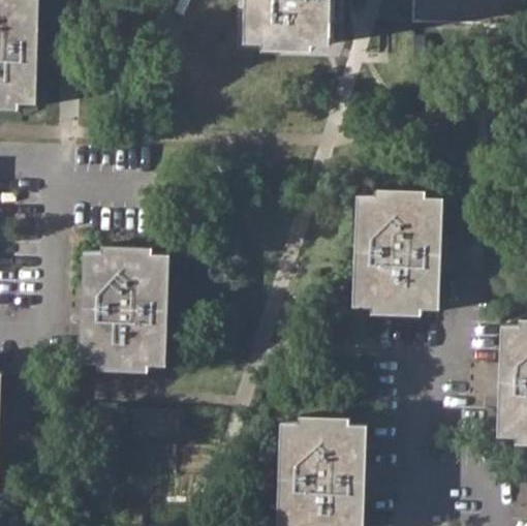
[(0,110),(18,112),(17,104),(35,105),(38,0),(0,0),(0,110)]
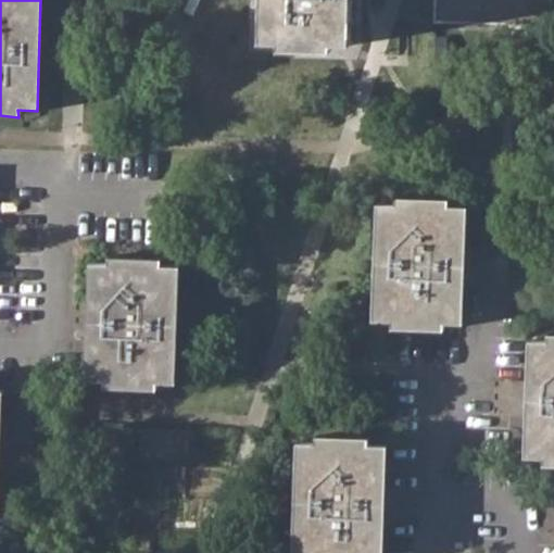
[(260,0),(259,42),(279,42),(279,50),(329,51),(330,45),(349,45),(350,0),(260,0)]
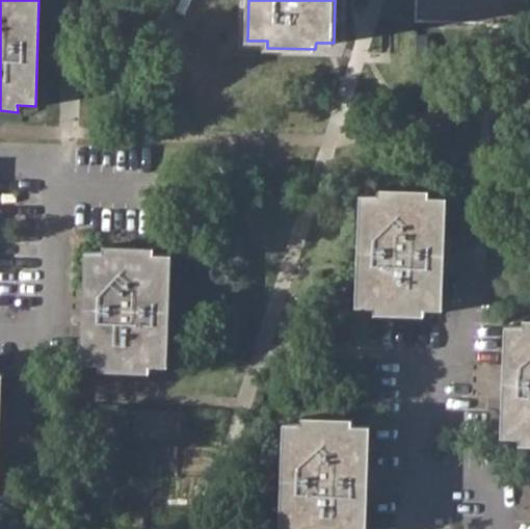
[(524,0),(416,0),(416,23),(524,26),(524,0)]
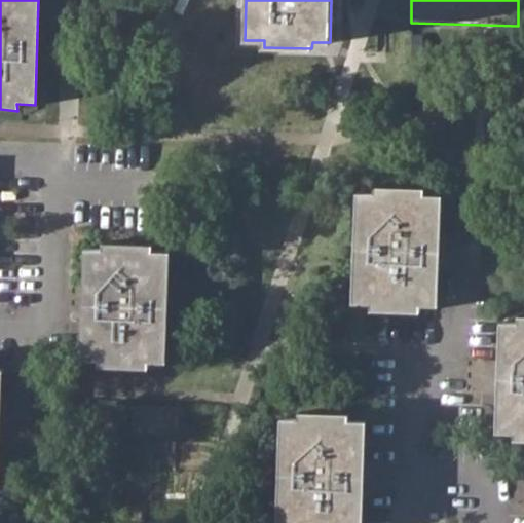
[(373,196),(356,194),(351,305),(369,307),(369,313),(418,314),(419,307),(437,308),(441,198),(423,197),(423,191),(373,188),(373,196)]
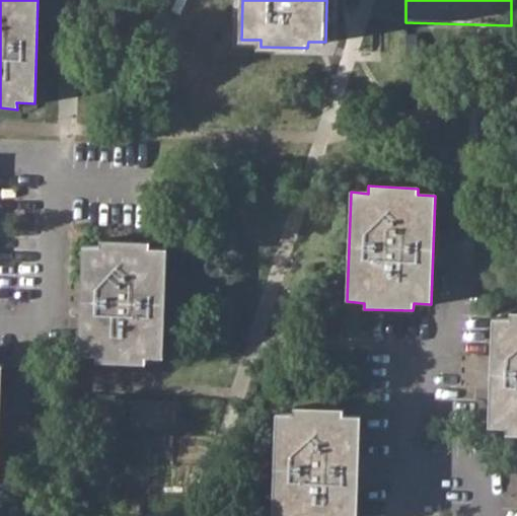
[(99,249),(81,248),(77,356),(94,357),(95,364),(144,366),(144,359),(162,360),(166,251),(147,250),(148,243),(99,242),(99,249)]
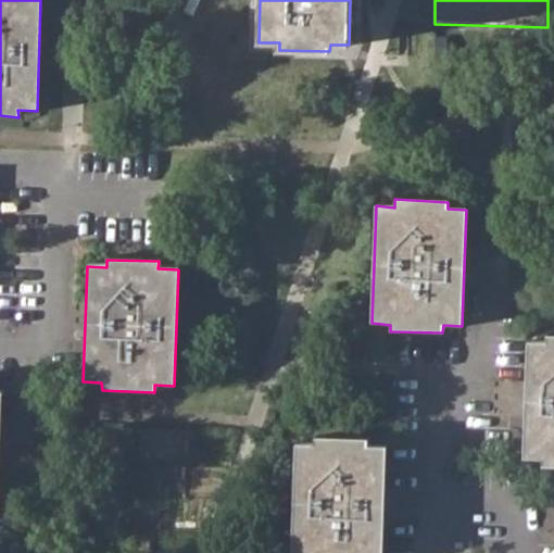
[(546,343),(527,343),(523,460),(542,460),(542,467),(553,467),(553,336),(546,337),(546,343)]
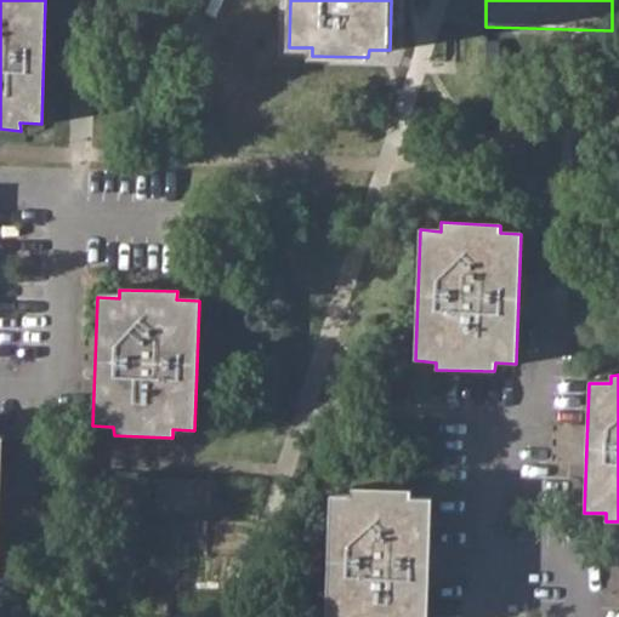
[(350,498),(328,498),(323,616),(425,616),(431,500),(408,500),(408,491),(350,489),(350,498)]
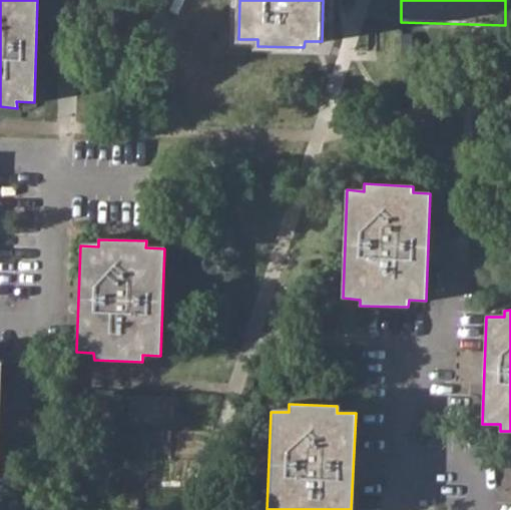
All buildings are outlined.
